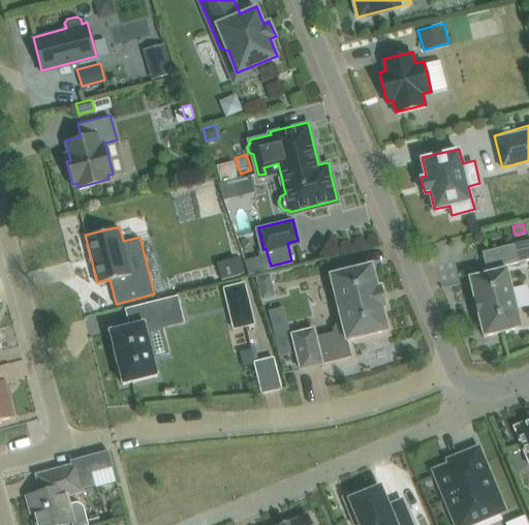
[(528,257),(528,238),(483,250),(487,268),(491,267),(492,271),(469,276),(484,334),(521,326),(505,264),(528,257)]
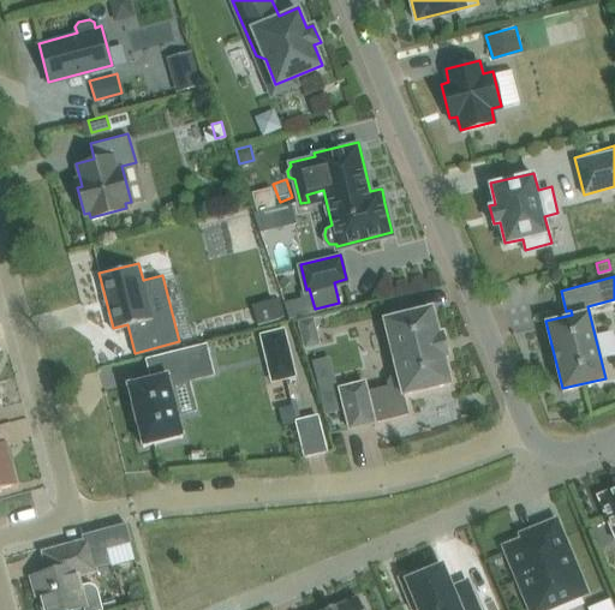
[(274,297),(251,303),(257,322),(279,316),(274,297)]
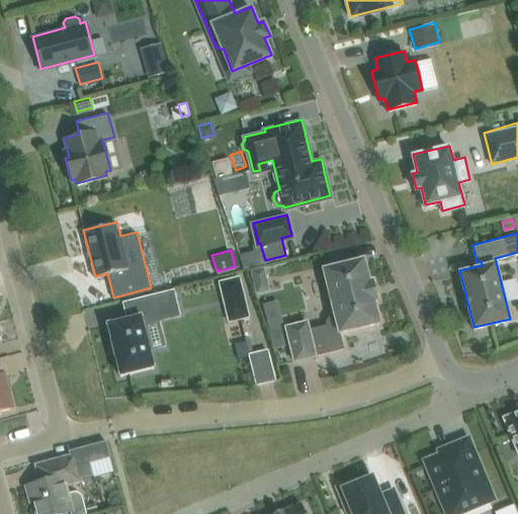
[(307,320),(285,325),(294,359),(316,354),(343,347),(339,331),(342,331),(342,330),(376,322),(379,322),(378,319),(373,298),(374,298),(375,298),(377,298),(377,295),(376,295),(373,282),(373,281),(373,279),(370,280),(368,280),(363,260),(364,260),(363,258),(361,258),(361,259),(326,267),(324,267),(324,270),(325,270),(334,311),(331,312),(326,320),(327,323),(309,328),(307,320)]
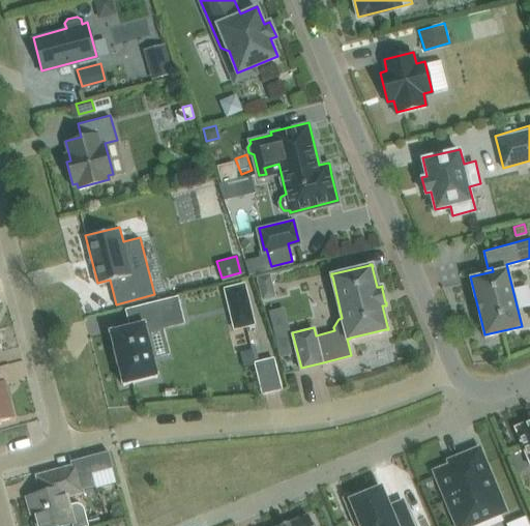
[(274,270),(277,290),(291,288),(288,268),(274,270)]
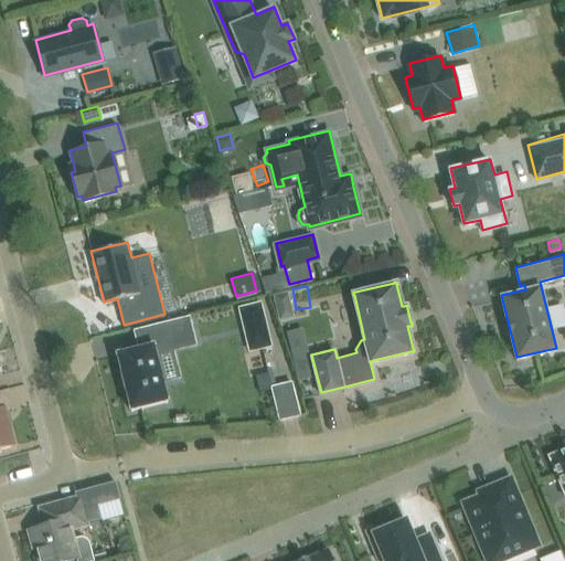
[(288,289),(273,293),(279,318),(294,315),(288,289)]
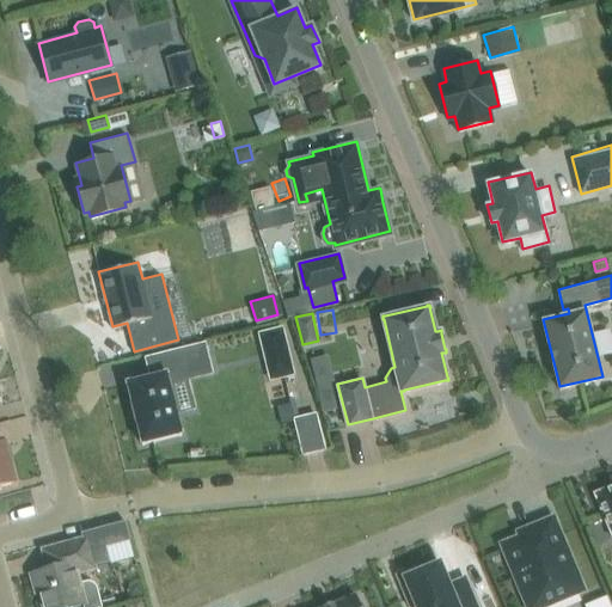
[(282,324),(258,330),(264,354),(288,348),(282,324)]
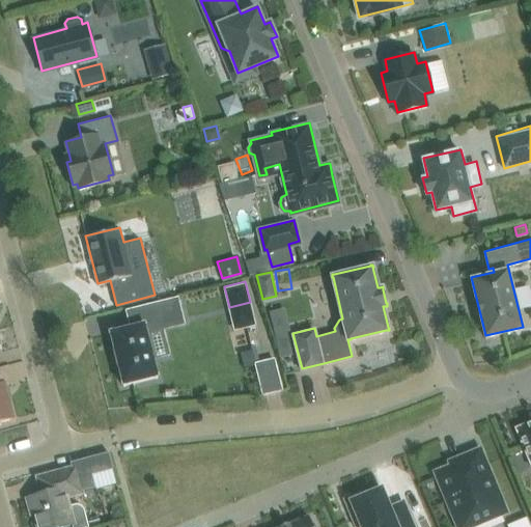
[(158,375),(145,324),(182,314),(177,296),(127,309),(131,327),(111,332),(123,383),(158,375)]
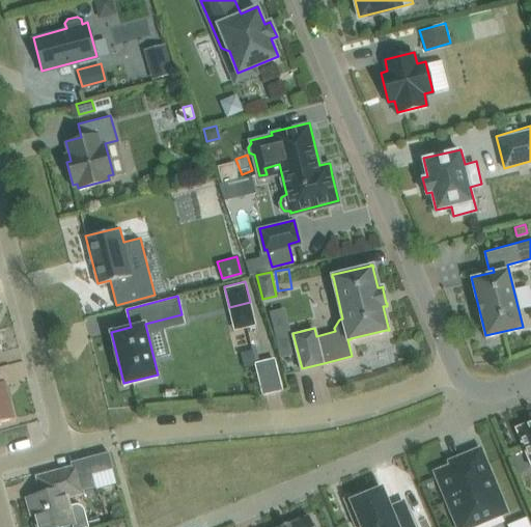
[(274,357),(255,361),(262,391),(262,393),(266,392),(278,389),(281,388),(274,357)]
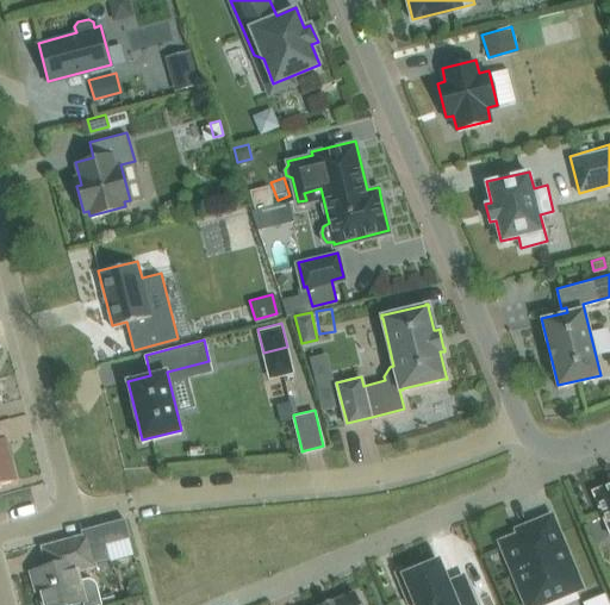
[(0,481),(14,479),(4,440),(0,440),(0,481)]
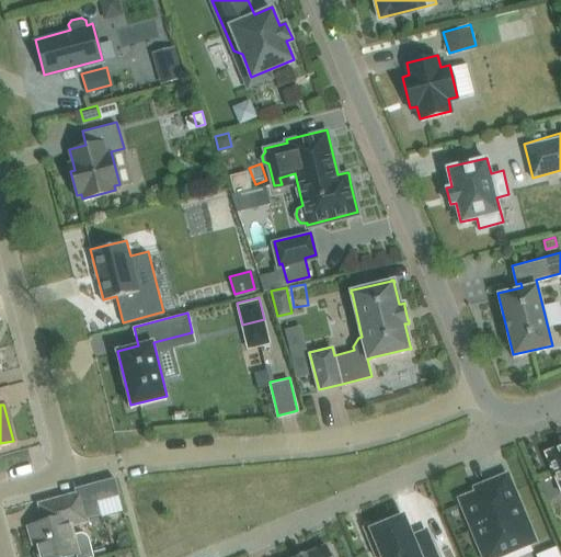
[(560,444),(546,451),(560,488),(560,444)]
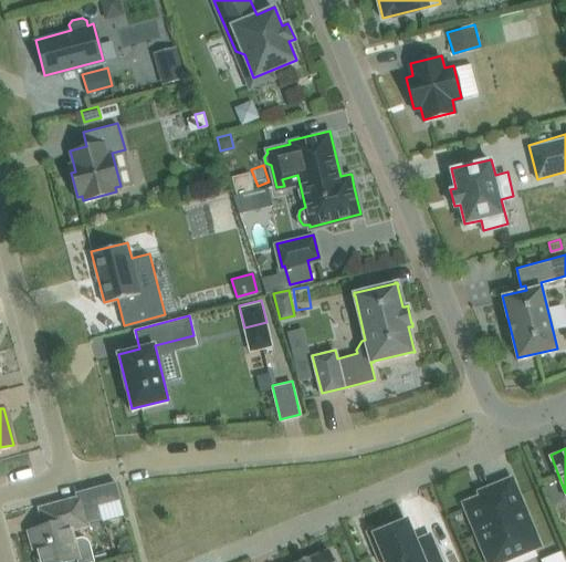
[(512,477),(486,487),(488,491),(463,501),(488,561),(495,561),(540,544),(512,477)]
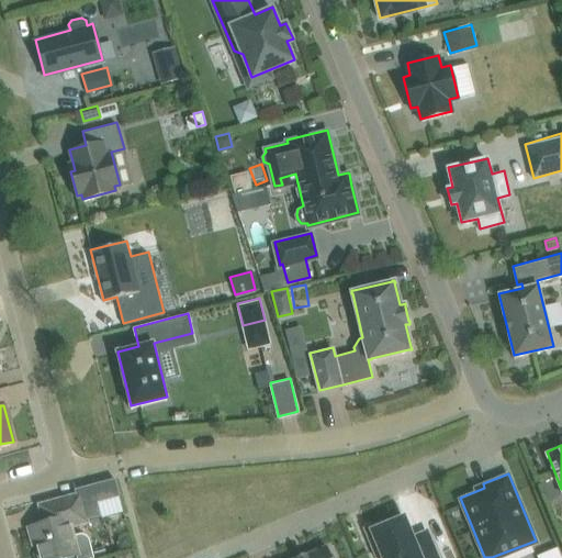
[(44,521),(32,524),(41,557),(58,557),(64,557),(78,553),(79,557),(82,557),(94,555),(89,535),(86,532),(81,531),(72,533),(70,524),(88,519),(87,517),(100,514),(101,515),(123,510),(120,494),(115,477),(74,488),(76,493),(38,503),(44,521)]
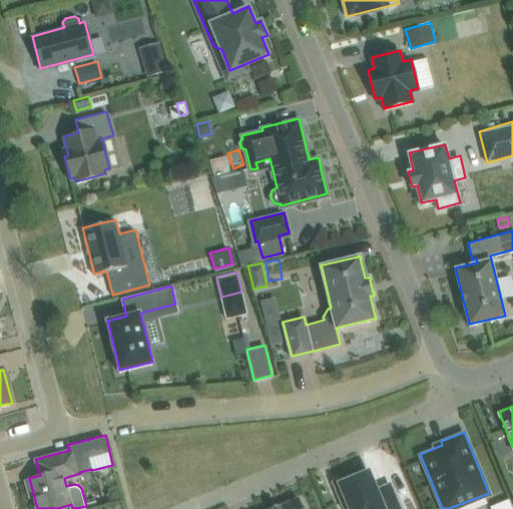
[(399,508),(394,496),(381,501),(368,471),(353,478),(351,474),(335,481),(338,489),(342,499),(343,499),(344,503),(348,502),(350,508),(399,508)]
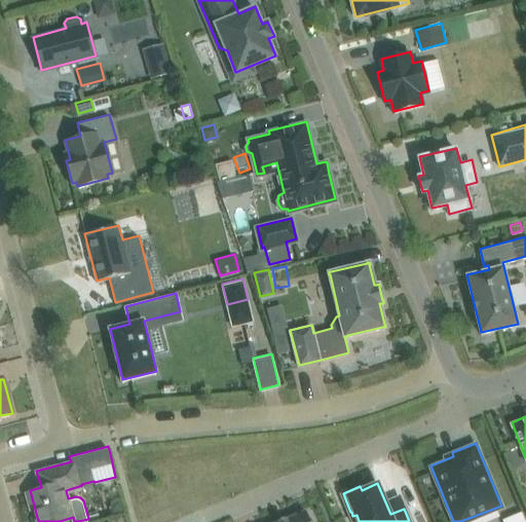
[(88,516),(103,514),(99,489),(84,491),(88,516)]
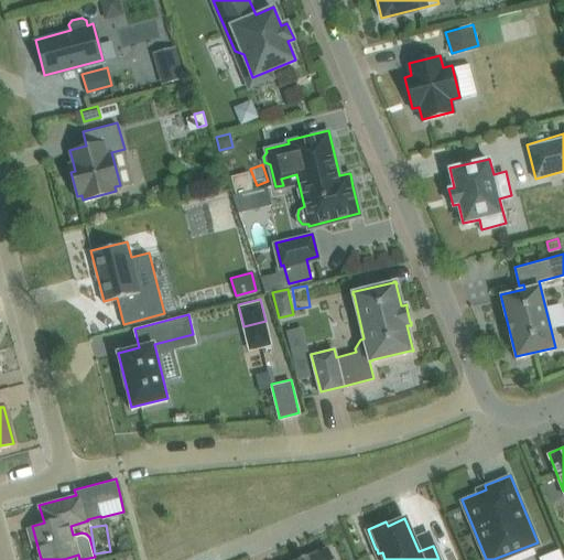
[(121,535),(118,542),(120,550),(133,546),(130,532),(121,535)]
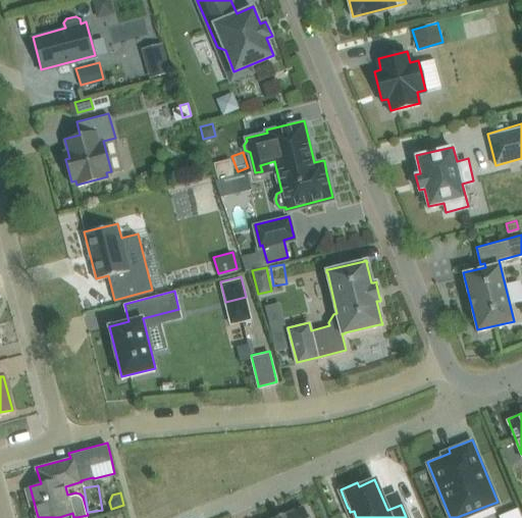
[(303,505),(271,517),(312,517),(309,511),(305,510),(303,505)]
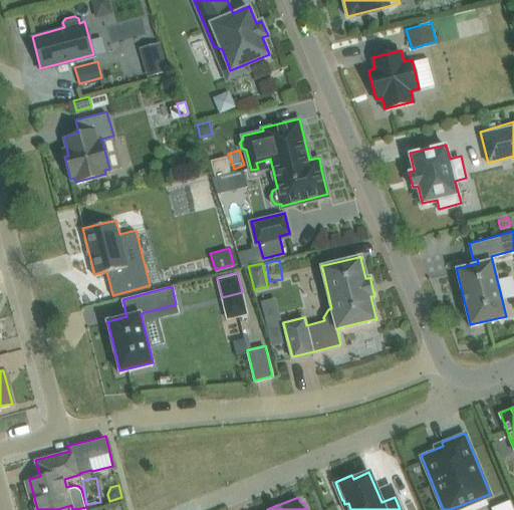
[(491,506),(492,509),(513,509),(509,498),(491,506)]
